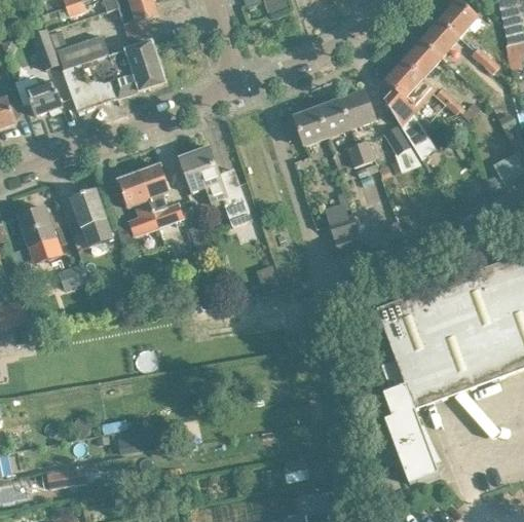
[(102,0),(106,12),(118,8),(142,0),(102,0)]
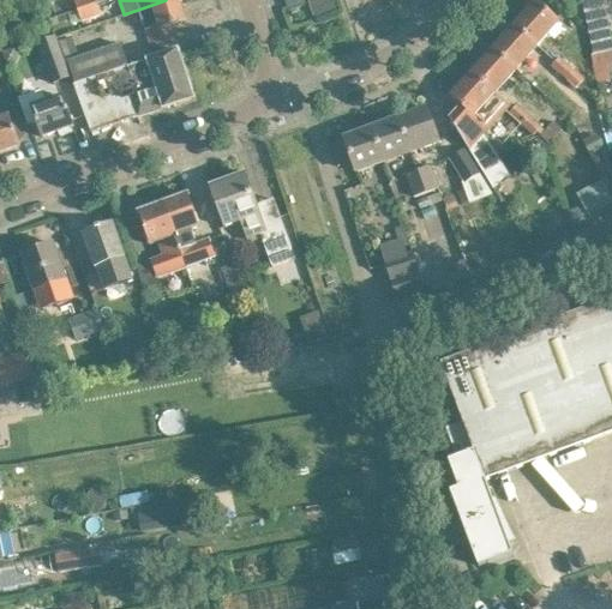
[(166,0),(138,10),(149,41),(172,34),(168,23),(184,18),(178,0),(166,0)]
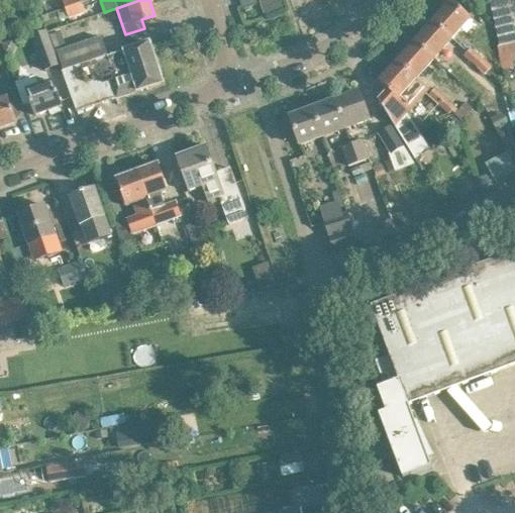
[(264,10),(283,7),(282,0),(263,0),(264,10)]
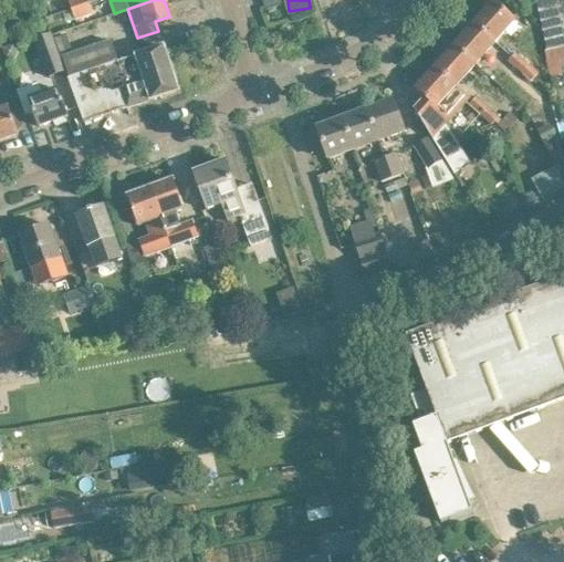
[(493,39),(513,17),(495,0),(489,0),(472,20),(493,39)]
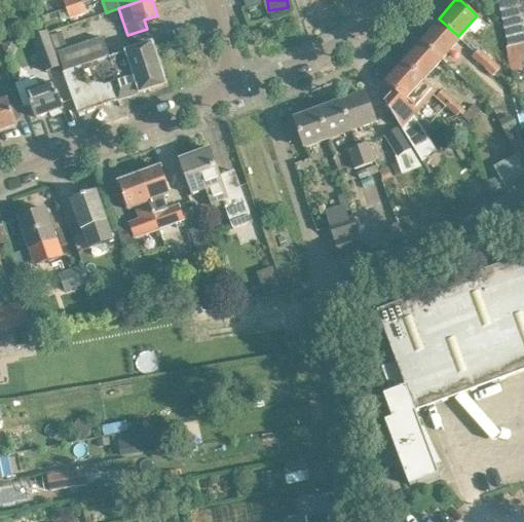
[(504,43),(507,54),(509,68),(521,65),(518,53),(523,51),(523,39),(515,0),(495,0),(506,43),(504,43)]
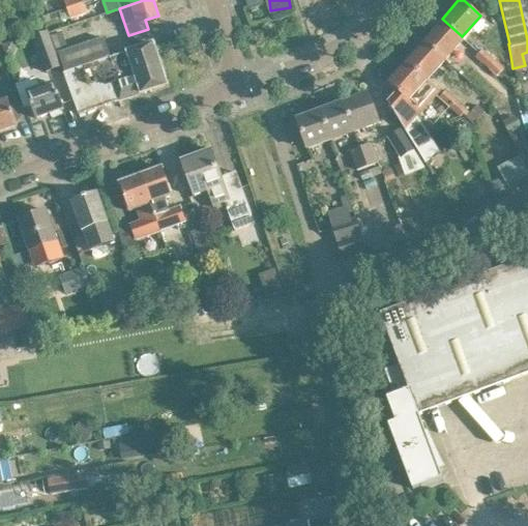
[(82,1),(66,6),(69,16),(85,11),(82,1)]
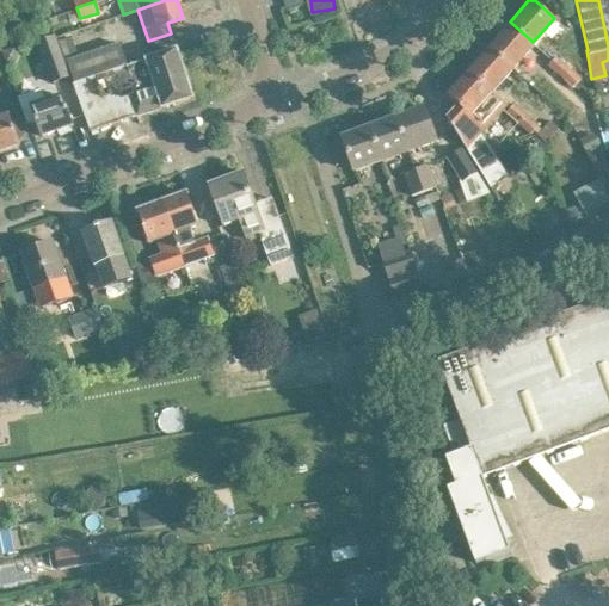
[(510,22),(488,45),(511,66),(533,42),(510,22)]
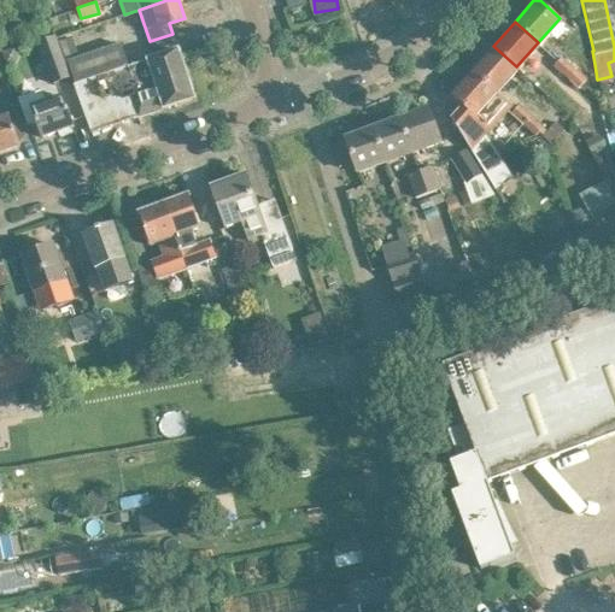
[(33,40),(48,82),(69,74),(53,31),(33,40)]
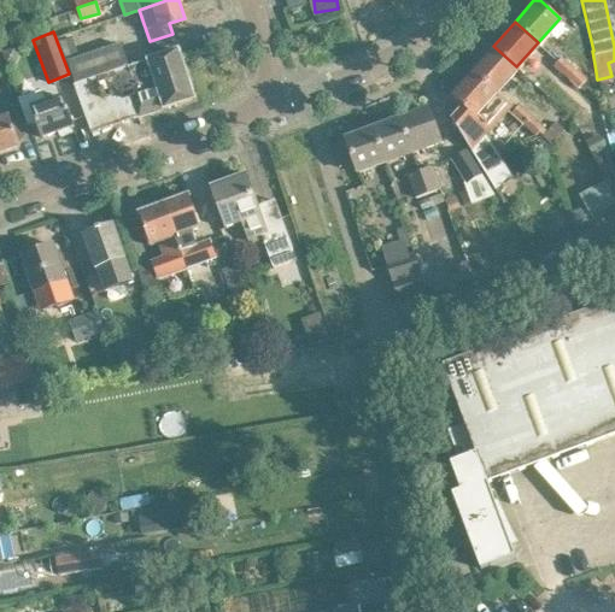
[(58,37),(74,82),(127,64),(118,39),(77,53),(70,34),(58,37)]
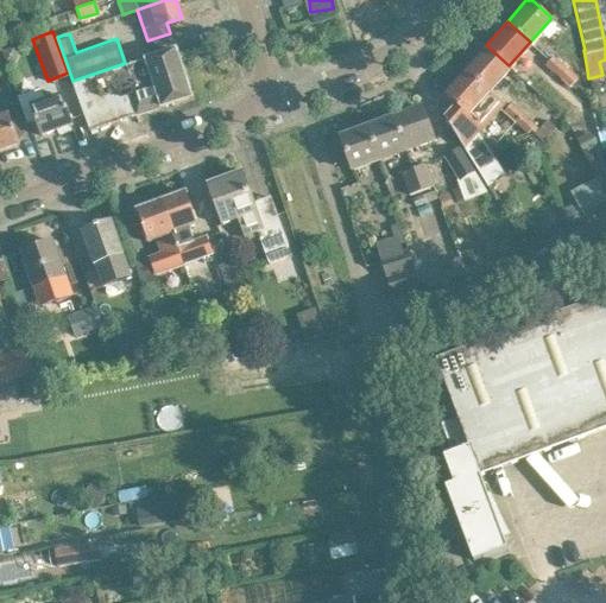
[(486,45),(465,68),(488,88),(509,65),(486,45)]
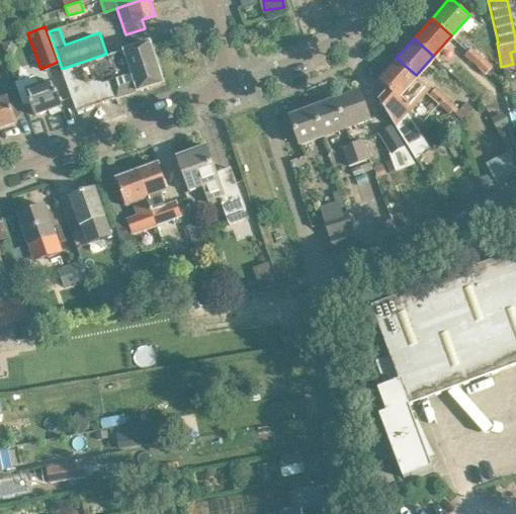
[(106,54),(62,69),(75,108),(114,94),(115,95),(136,88),(137,89),(162,80),(148,39),(106,54)]
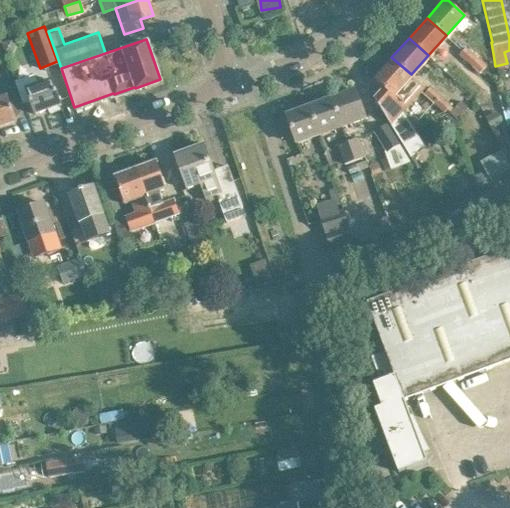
[(457,52),(467,61),(474,53),(464,44),(457,52)]
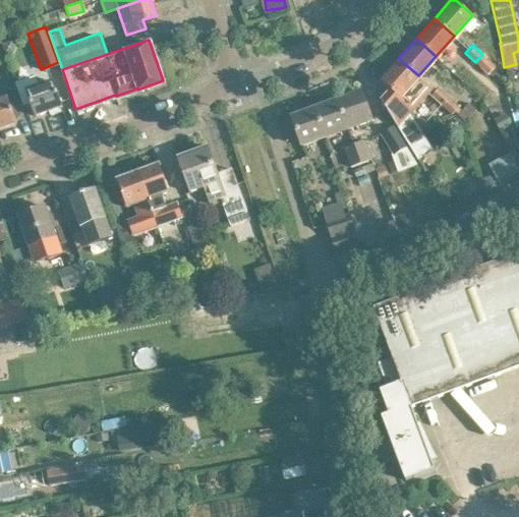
[(482,54),(475,62),(486,72),(494,63),(482,54)]
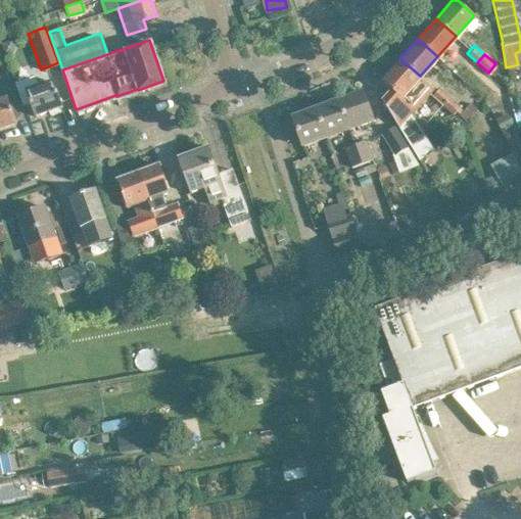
[(420,76),(399,58),(381,80),(390,88),(381,98),(411,145),(425,136),(410,112),(432,87),(420,76)]
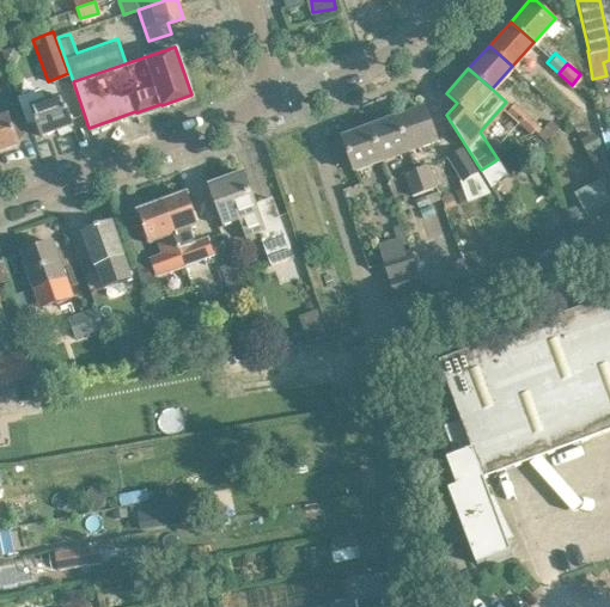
[(58,132),(71,127),(68,123),(72,122),(61,92),(43,98),(40,86),(16,94),(25,121),(35,118),(40,133),(55,128),(58,132)]
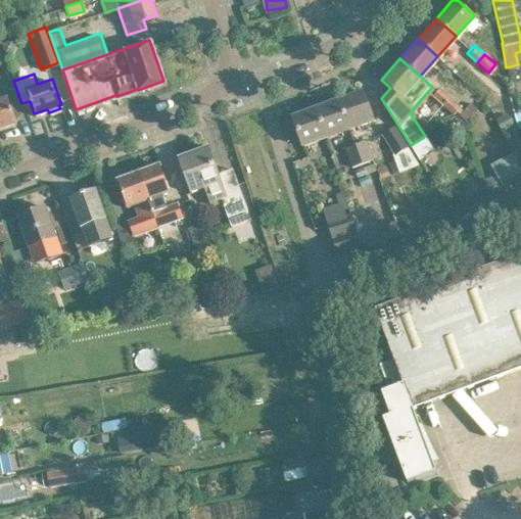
[(432,93),(442,102),(447,96),(437,87),(432,93)]
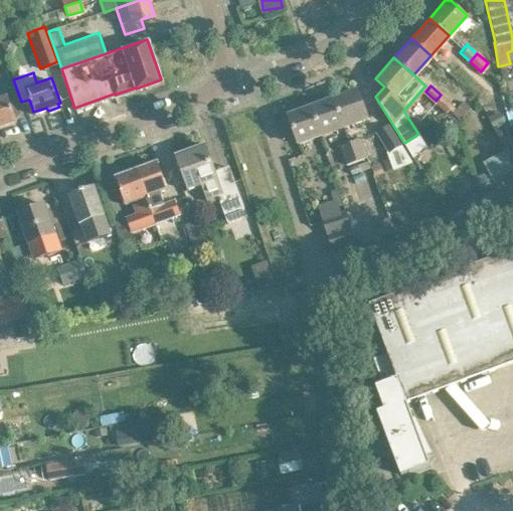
[(355,88),(333,97),(343,127),(366,118),(355,88)]
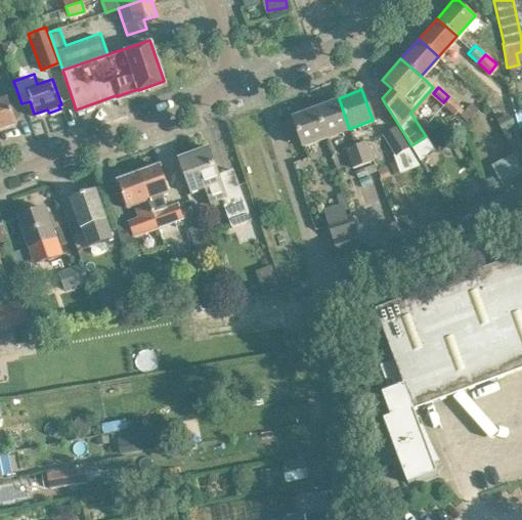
[(6,96),(0,98),(0,125),(14,121),(6,96)]
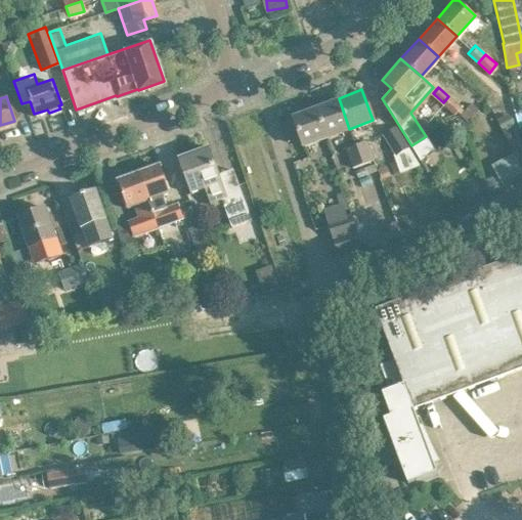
[(448,96),(443,102),(453,112),(460,105),(448,96)]
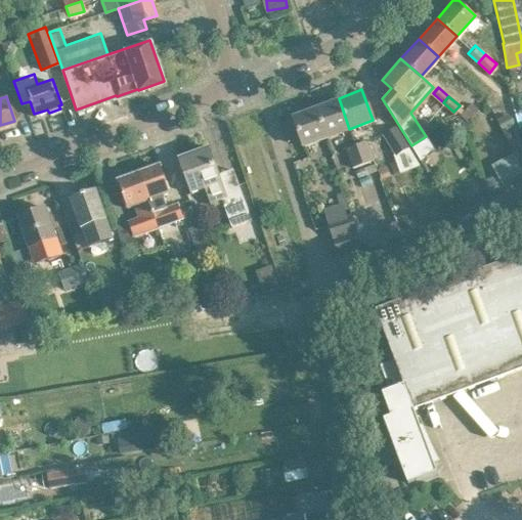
[(339,98),(314,106),(327,137),(349,129),(339,98)]
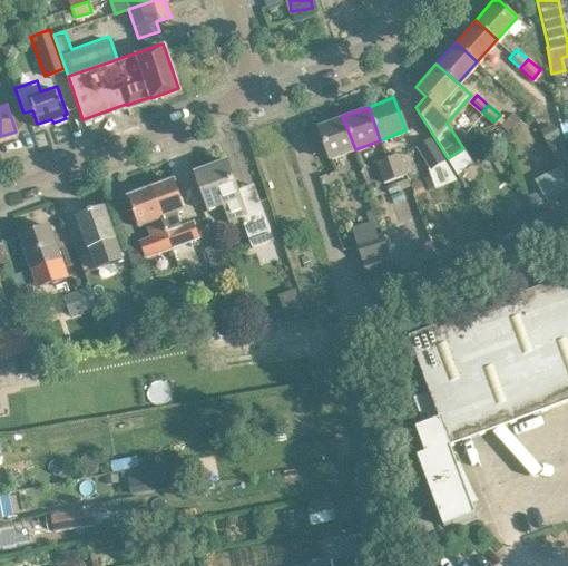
[(510,109),(499,124),(509,130),(520,116),(510,109)]
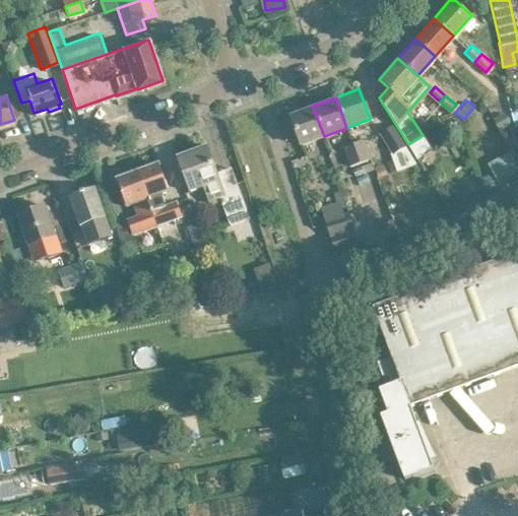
[(324,136),(312,106),(289,114),(290,118),(285,119),(288,128),(294,126),(301,144),(324,136)]
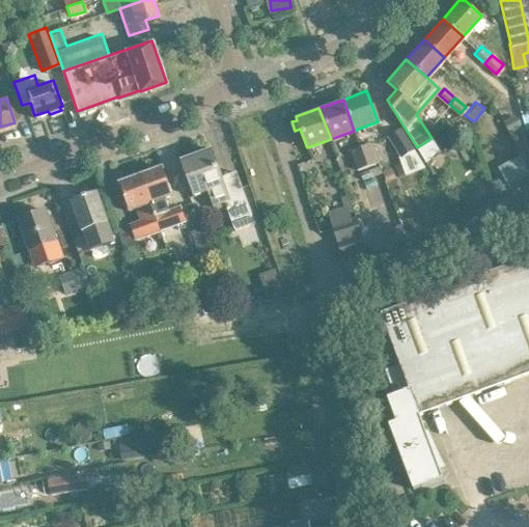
[(516,128),(509,115),(500,119),(506,133),(516,128)]
